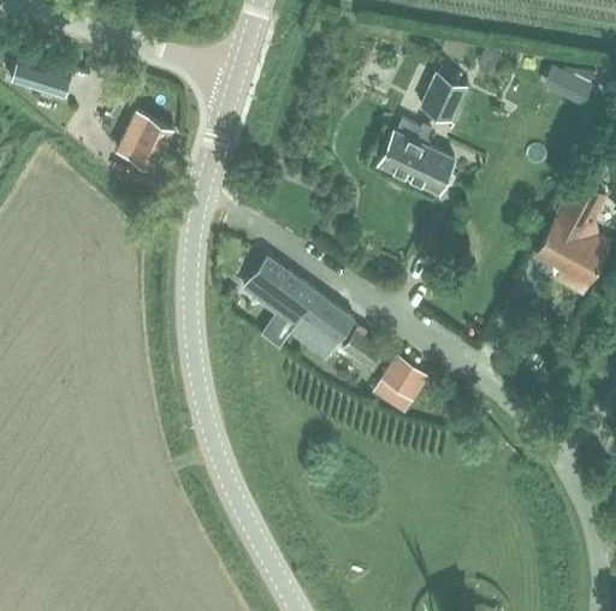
[(485,49),(478,66),(492,72),(499,57),(485,49)]
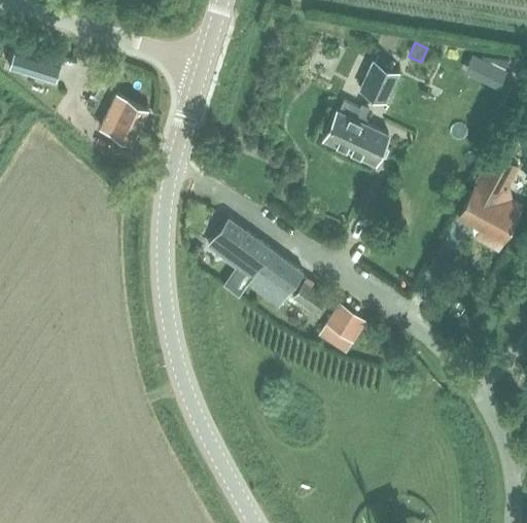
[(16,49),(9,70),(53,83),(60,63),(16,49)]
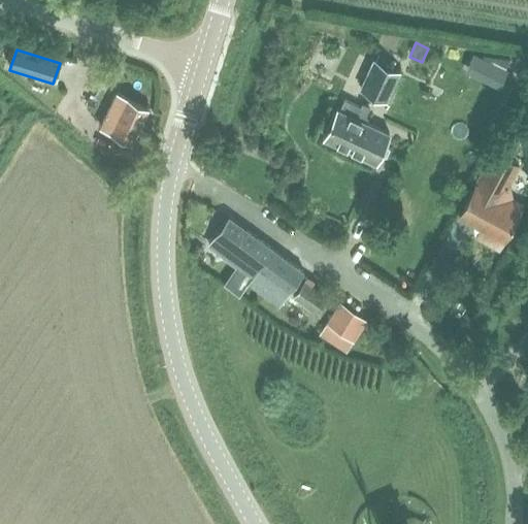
[(469,66),(466,73),(499,90),(507,73),(474,57),(469,66)]
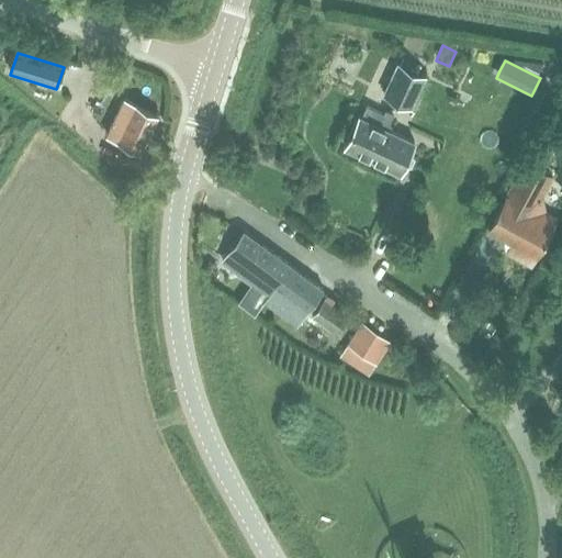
[(411,111),(426,80),(397,67),(383,98),(411,111)]
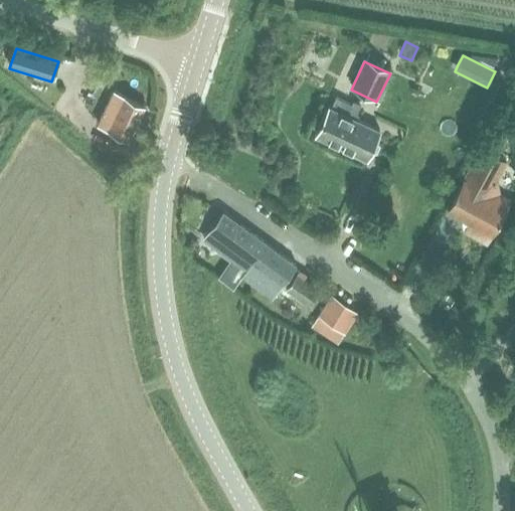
[(110,64),(107,74),(117,77),(120,67),(121,66),(110,63),(110,64)]
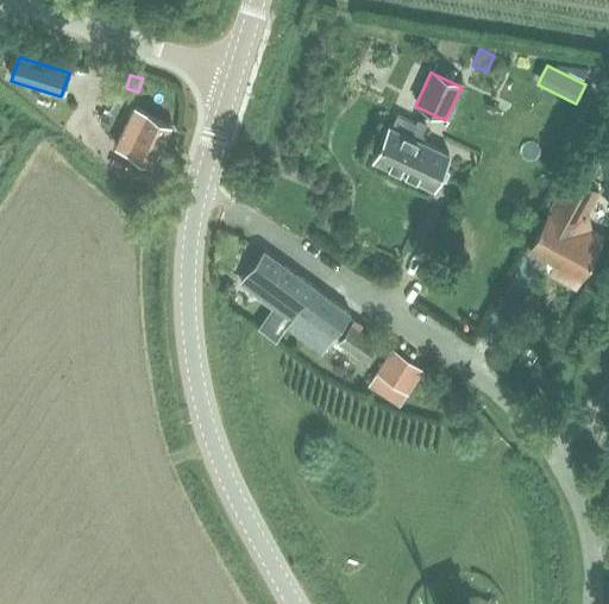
[(133,118),(117,150),(151,168),(170,130),(132,111),(129,115),(133,118)]
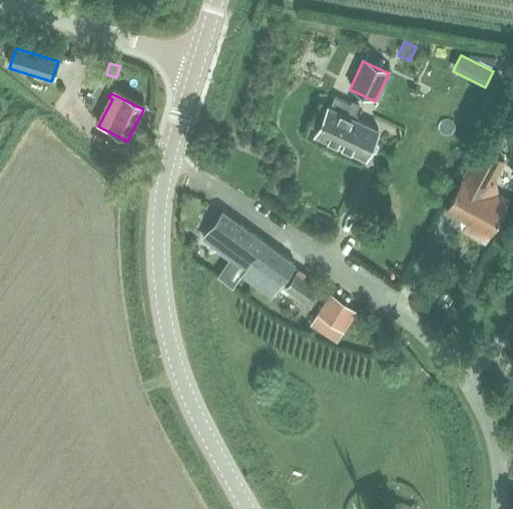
[(365,160),(379,131),(353,119),(359,105),(354,103),(352,107),(339,100),(334,110),(329,108),(316,136),(365,160)]
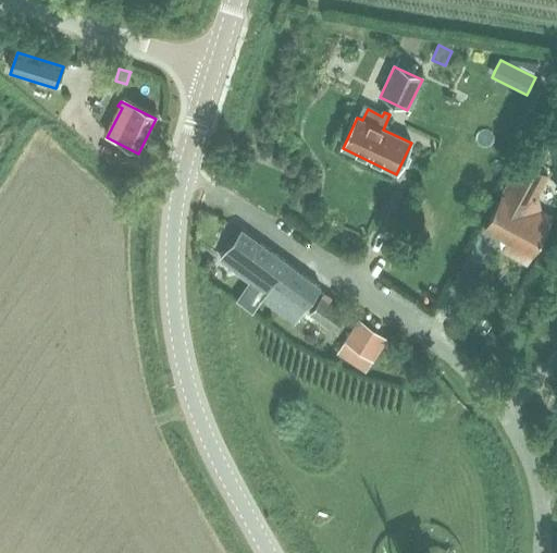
[(503,200),(503,199),(486,229),(500,237),(502,236),(534,255),(549,226),(537,220),(541,214),(540,214),(539,214),(531,210),(530,209),(548,176),(523,163),(503,200)]
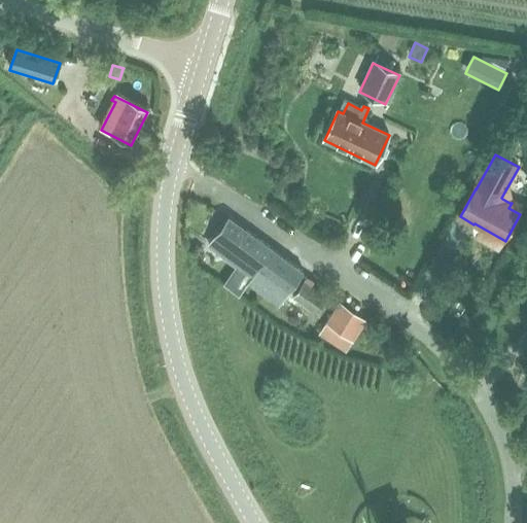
[(245,260),(258,271),(273,251),(247,233),(229,219),(215,238),(245,260)]
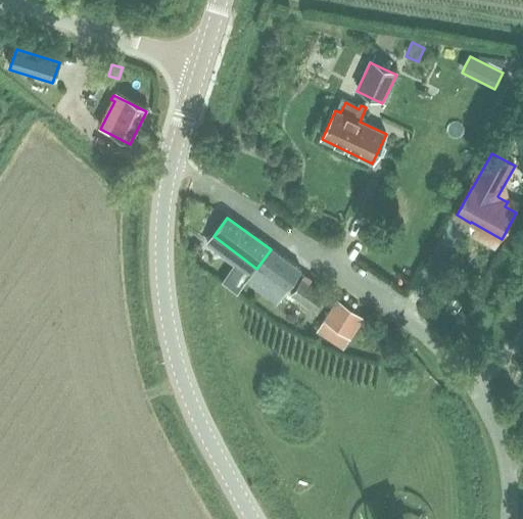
[(271,249),(256,269),(250,277),(266,288),(273,280),(287,290),(301,272),(271,249)]
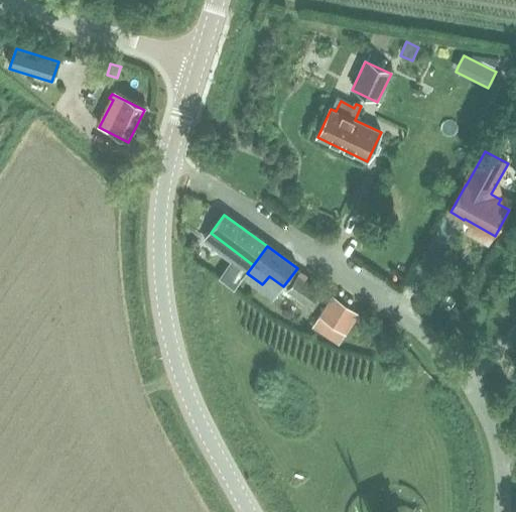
[(286,291),(308,308),(319,292),(305,282),(307,279),(300,273),(286,291)]
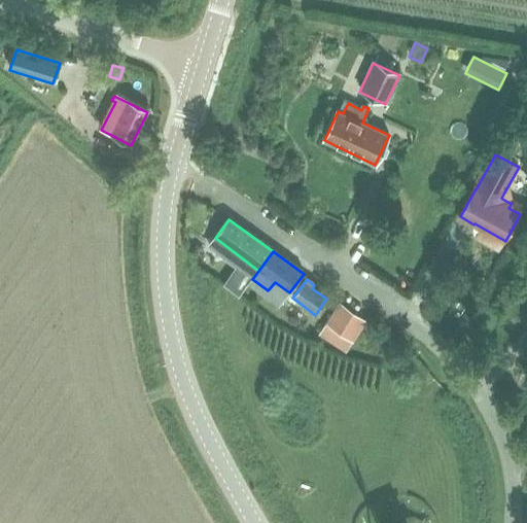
[(319,336),(346,353),(366,322),(340,305),(319,336)]
